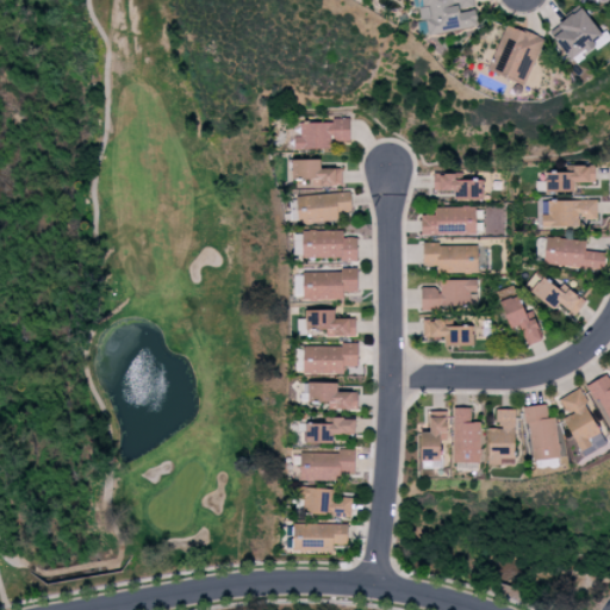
[(418,0),(425,36),(478,25),(472,0),(418,0)]
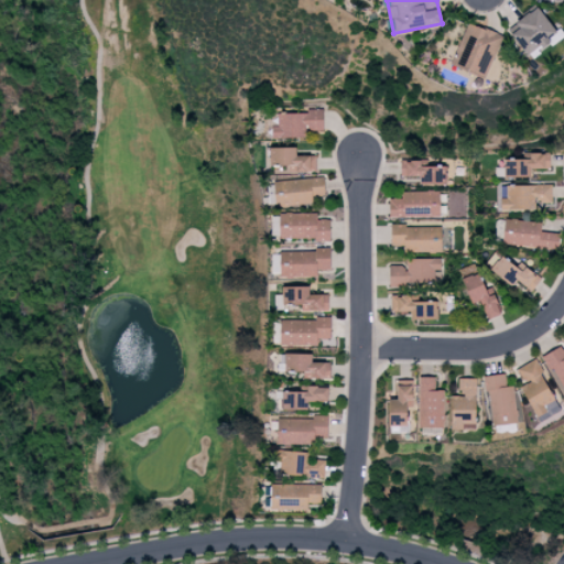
[(508,28),(530,58),(555,40),(552,36),(556,33),(538,7),(508,28)]
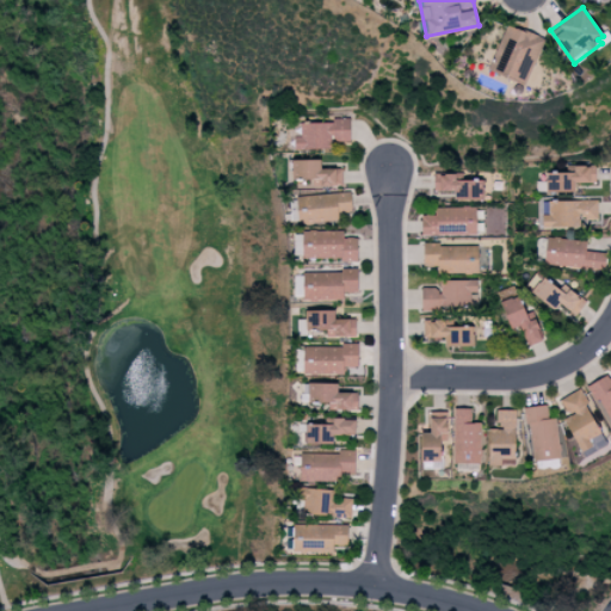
[(544,39),(506,24),(488,71),(525,85),(544,39)]
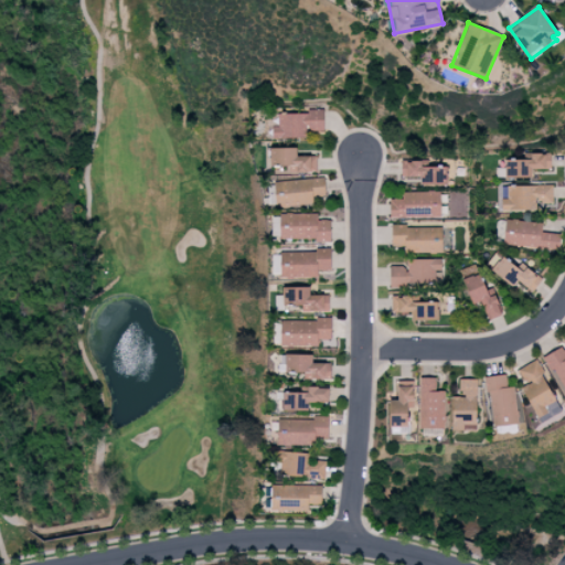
[(272,138),(306,138),(306,130),(323,130),(323,113),(277,112),(277,126),(272,126),(272,138)]
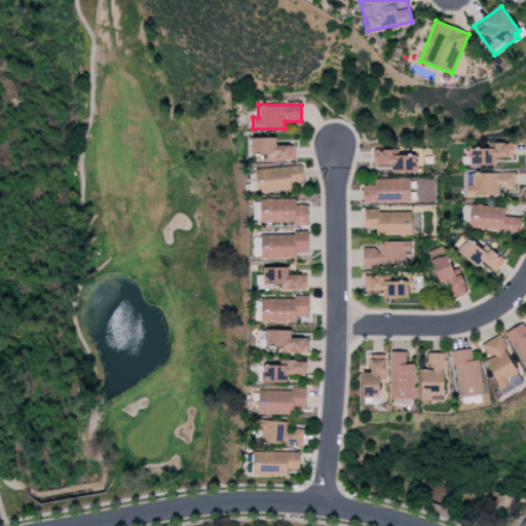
[(276,145),(276,137),(251,138),(251,155),(268,154),(268,161),(294,160),(294,145),(276,145)]
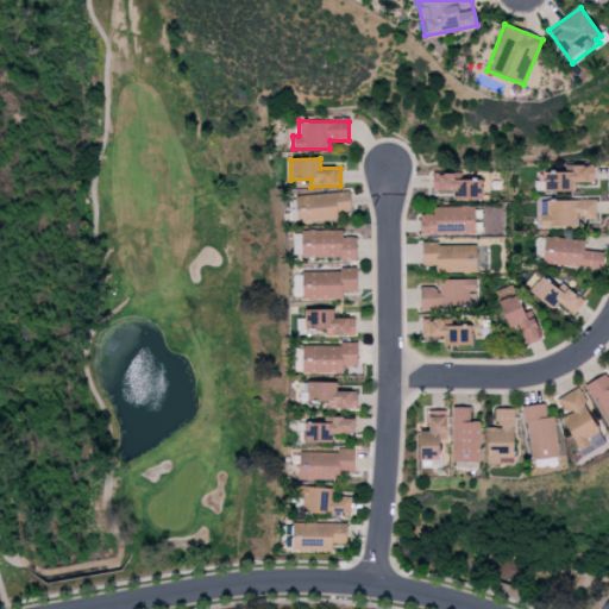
[(544,192),(572,192),(573,182),(592,182),(594,165),(572,164),(572,173),(544,171),(544,192)]
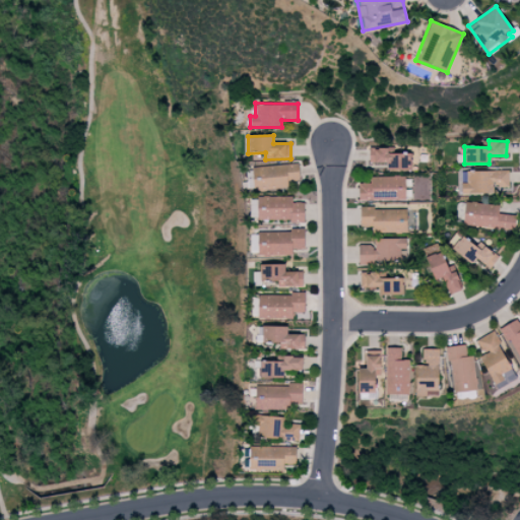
[(387,170),(410,171),(410,153),(387,153),(387,147),(369,147),(369,163),(387,163),(387,170)]
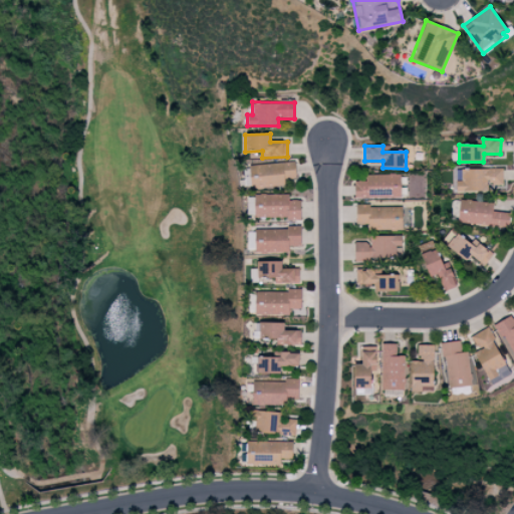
[(284,187),(284,179),(295,179),(295,163),(249,165),(250,188),(284,187)]
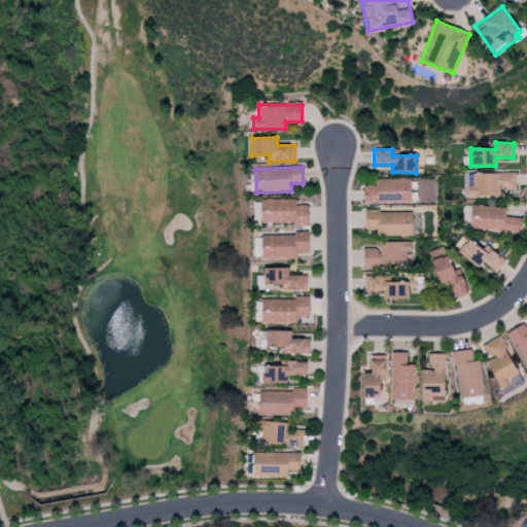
[(515,173),(472,173),(472,185),(467,185),(467,197),(499,196),(499,189),(515,189),(515,173)]
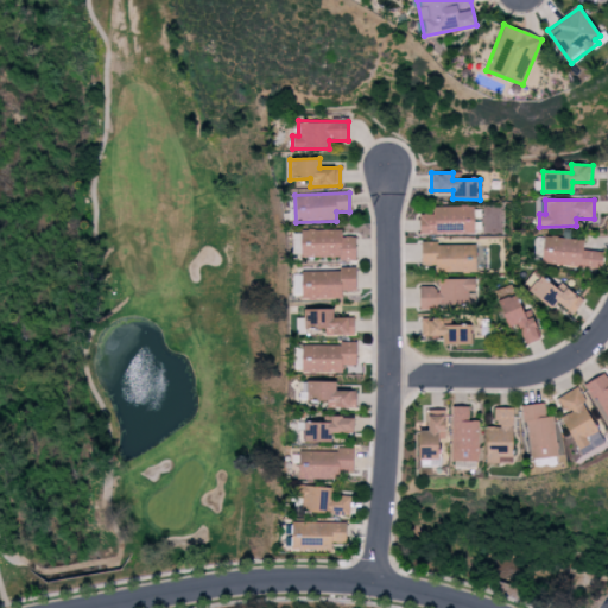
[(473,234),(474,207),(432,206),(432,214),(419,214),(419,234),(473,234)]
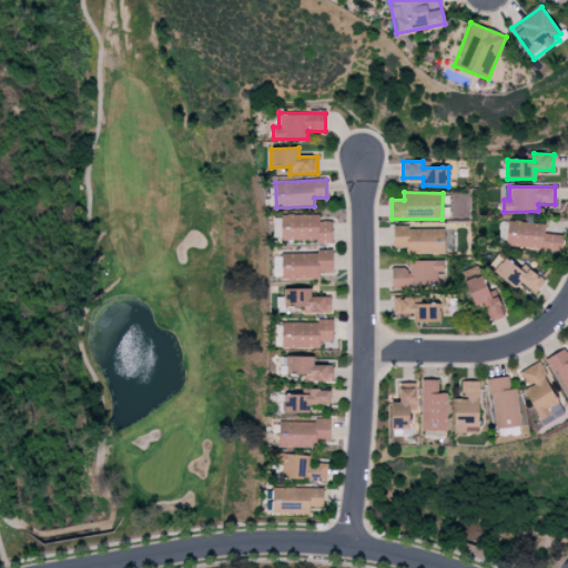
[(281,215),(281,242),(332,241),(332,221),(318,221),(318,214),(281,215)]
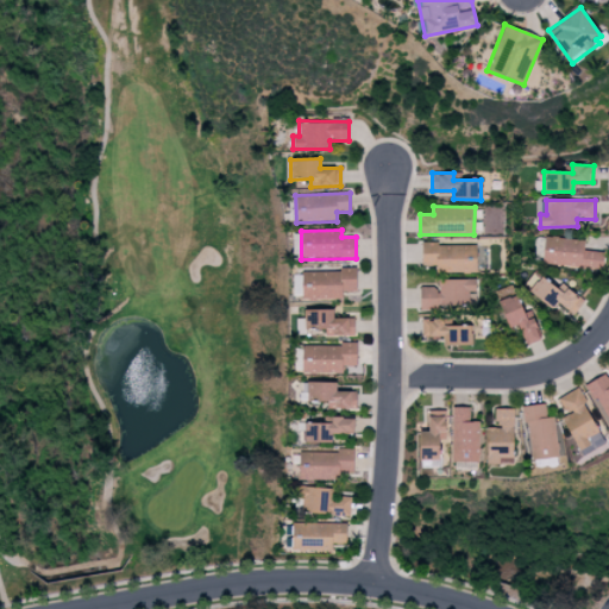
[(602,269),(604,251),(583,250),(584,239),(544,237),(541,264),(602,269)]
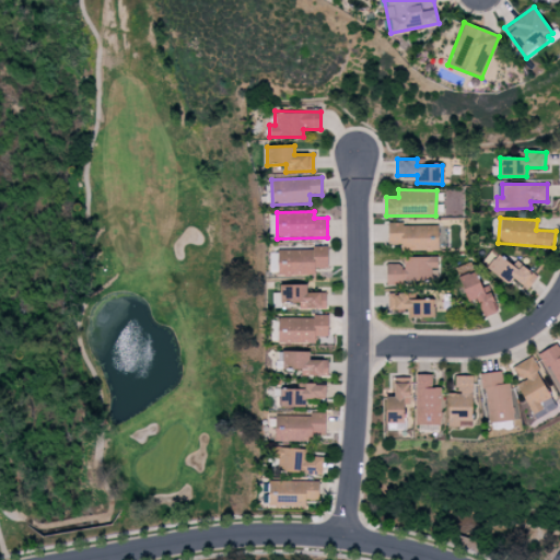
[(387,244),(403,244),(403,251),(438,251),(438,224),(387,224),(387,244)]
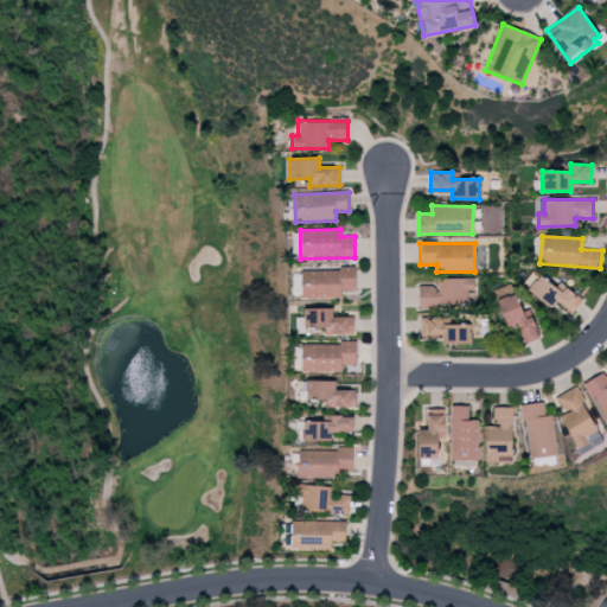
[(355,291),(355,269),(300,270),(300,299),(342,298),(340,291),(355,291)]
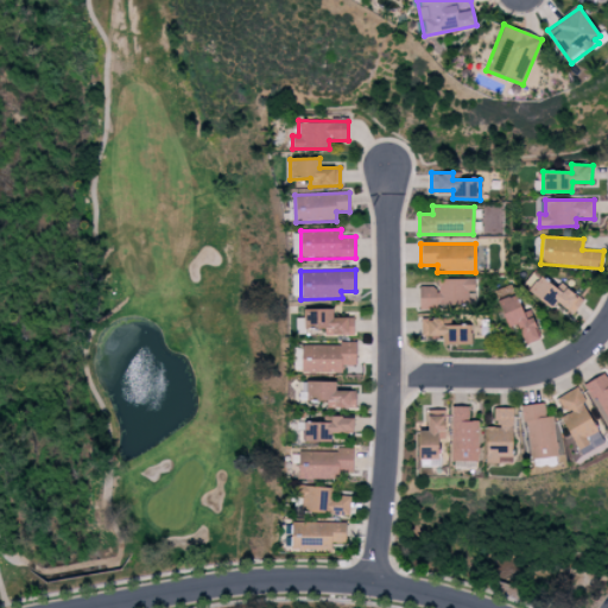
[(556,302),(569,311),(580,298),(565,287),(562,292),(539,276),(527,291),(551,309),(556,302)]
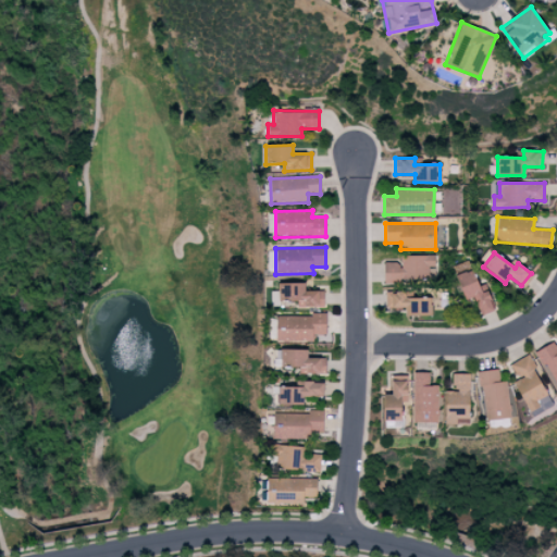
[(383,263),(384,282),(428,281),(428,267),(435,267),(434,255),(400,256),(400,262),(383,263)]
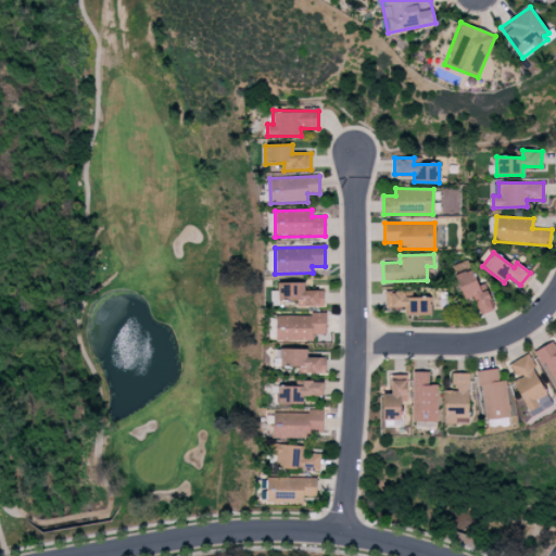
[(480,292),(472,268),(455,275),(464,300),(472,297),(479,315),(493,311),(485,290),(480,292)]
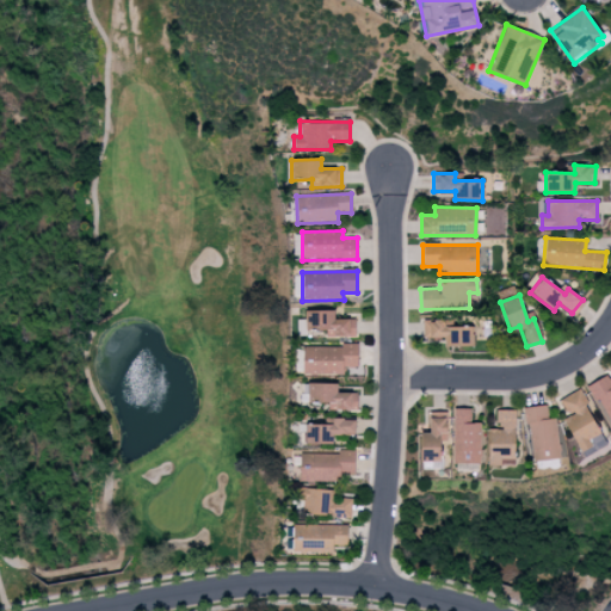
[(334,310),(306,310),(306,329),(325,329),(325,337),(355,337),(355,319),(334,319),(334,310)]
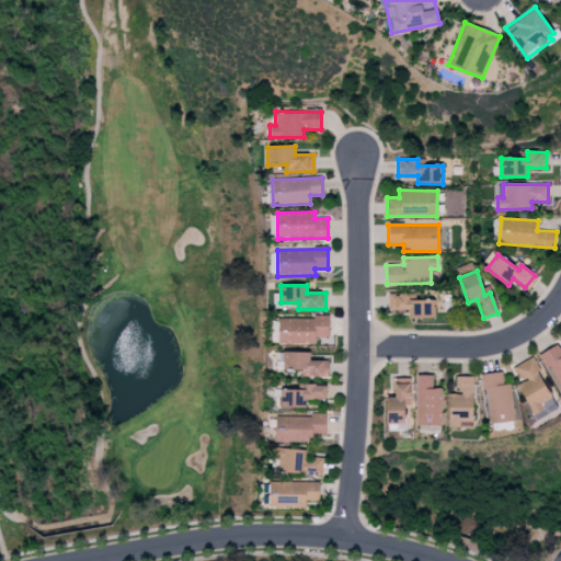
[(408,319),(434,318),(434,299),(408,300),(408,294),(388,294),(389,310),(408,309),(408,319)]
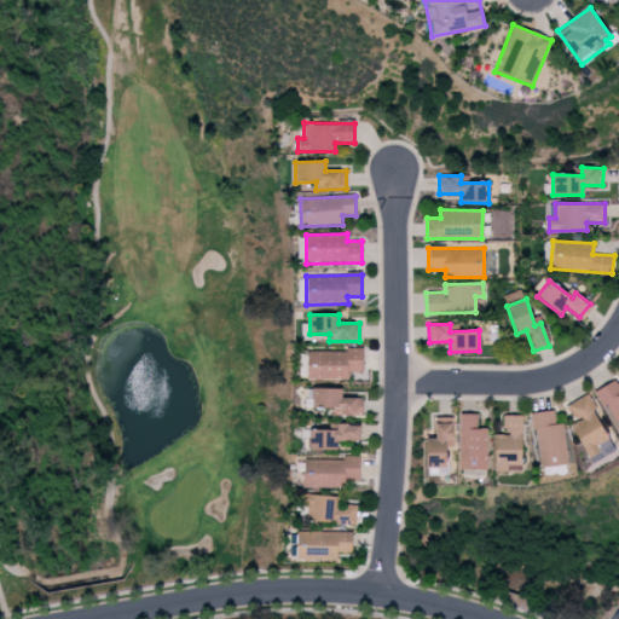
[(363,350),(306,351),(307,380),(348,380),(348,372),(363,371),(363,350)]
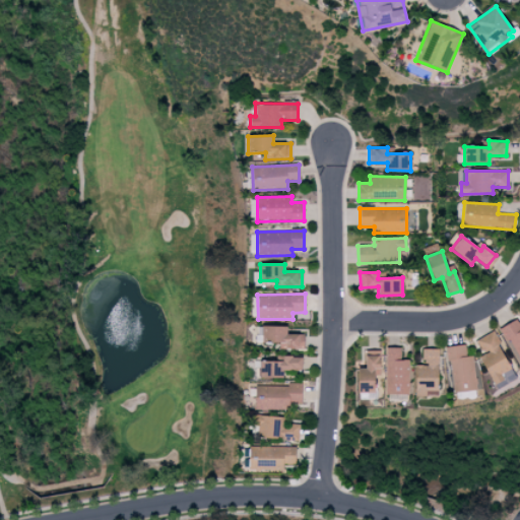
[(519,325),(517,319),(503,326),(519,364),(519,325)]
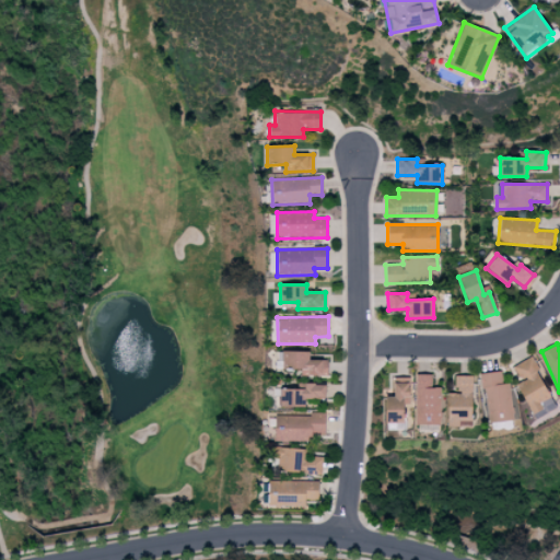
[(300,375),(327,376),(328,360),(308,360),(308,351),(282,351),(282,369),(301,369),(300,375)]
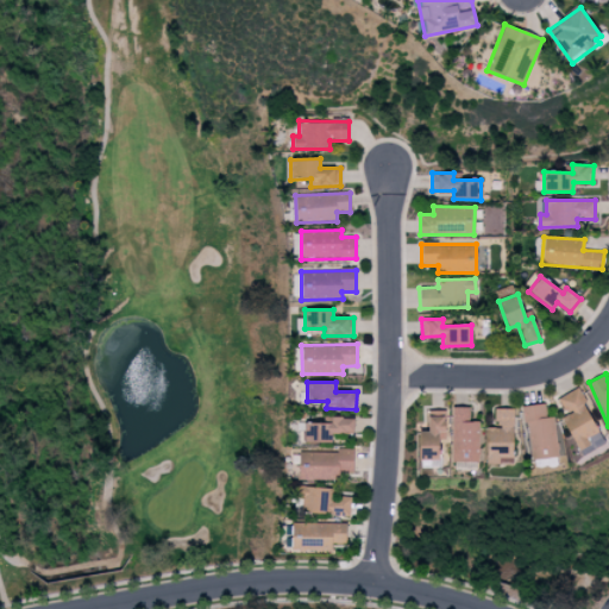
[(554,400),(578,451),(586,447),(588,450),(602,443),(577,389),(554,400)]
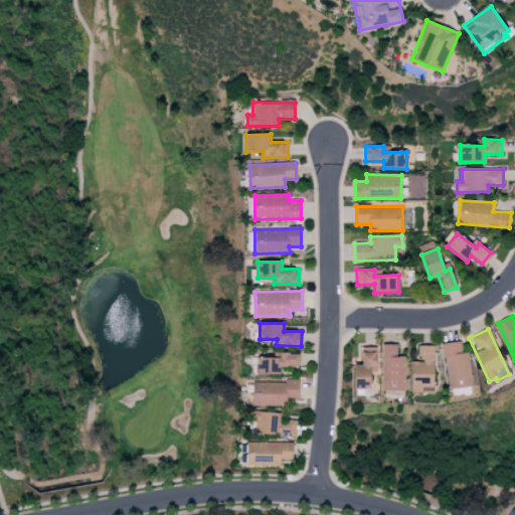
[(469,352),(462,353),(461,341),(444,343),(447,389),(472,387),(469,352)]
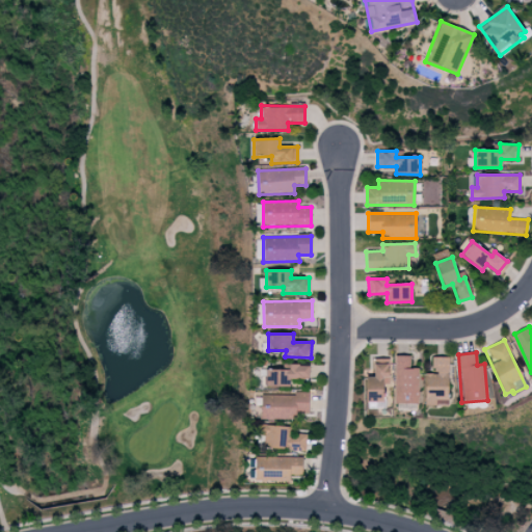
[(394,403),(419,403),(418,369),(409,369),(409,355),(394,355),(394,403)]
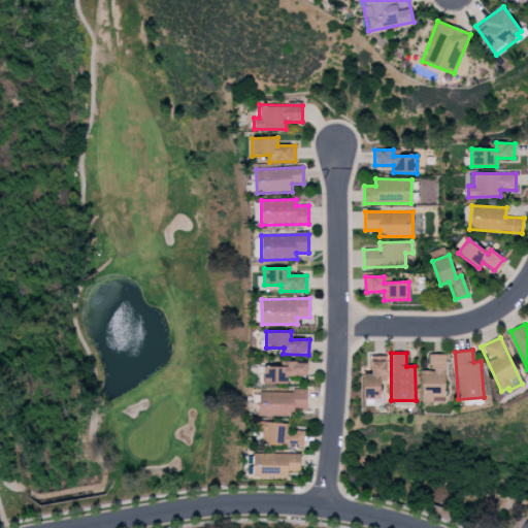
[(444,354),(429,354),(429,371),(422,371),(422,402),(433,402),(433,397),(444,397),(444,354)]
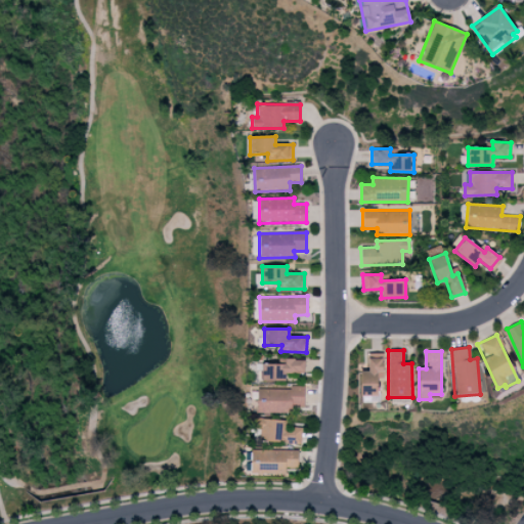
[(379,395),(378,373),(383,372),(383,353),(367,353),(368,370),(360,372),(361,396),(379,395)]
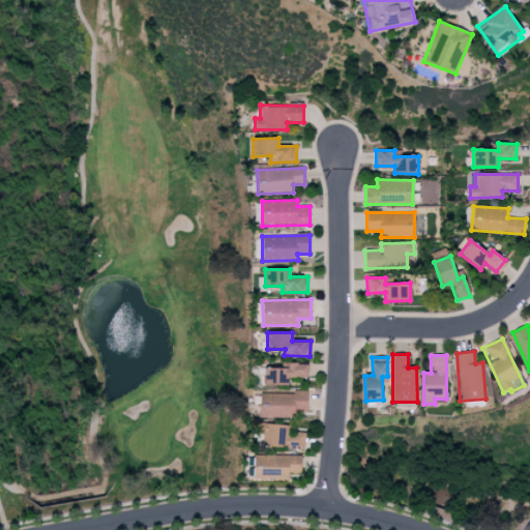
[(264,385),(289,385),(289,377),(307,378),(307,363),(288,362),(288,367),(265,367),(264,385)]
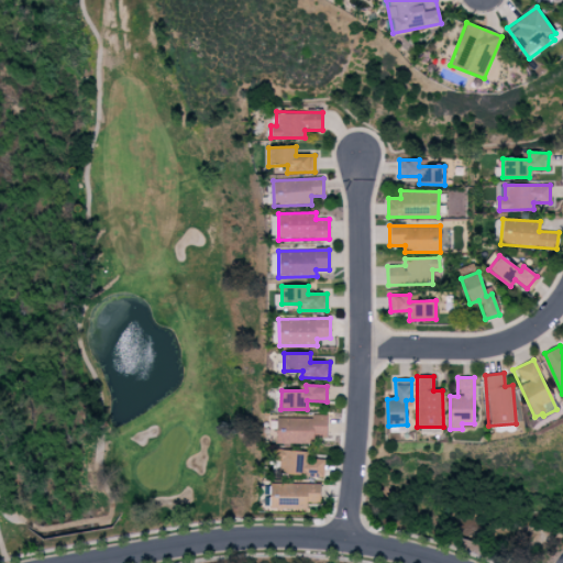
[(313,444),(313,435),(327,437),(327,418),(276,417),(275,443),(313,444)]
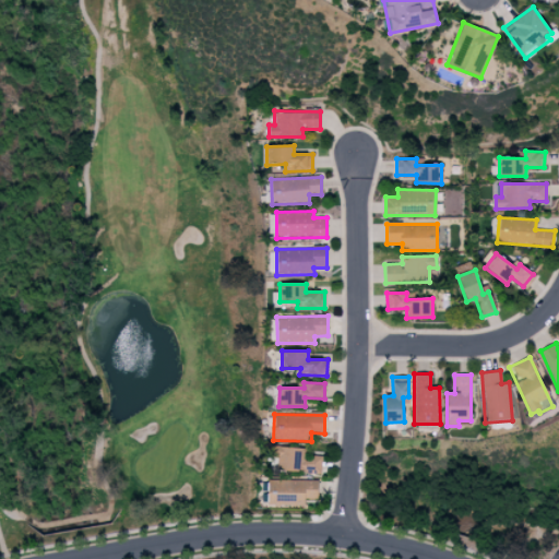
[(322,455),(313,455),(313,448),(278,448),(277,472),(321,473),(322,455)]
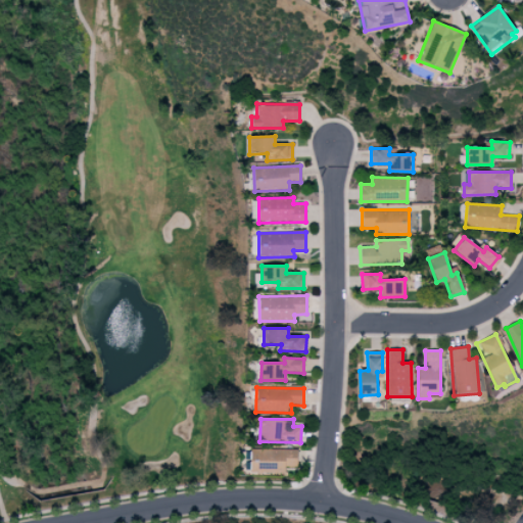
[(285,467),(297,467),(297,449),(250,448),(250,473),(285,473),(285,467)]
